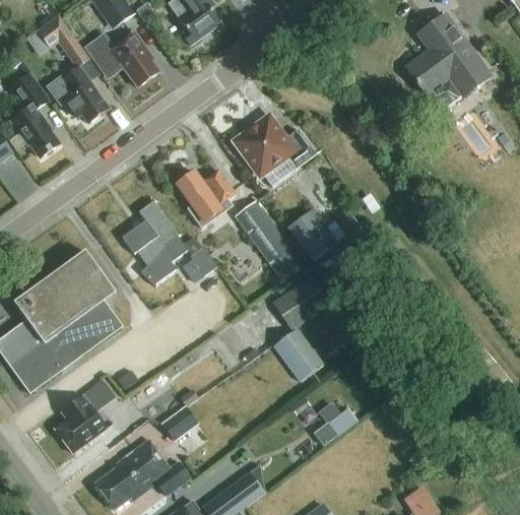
[(108,0),(123,20),(133,12),(125,0),(108,0)]
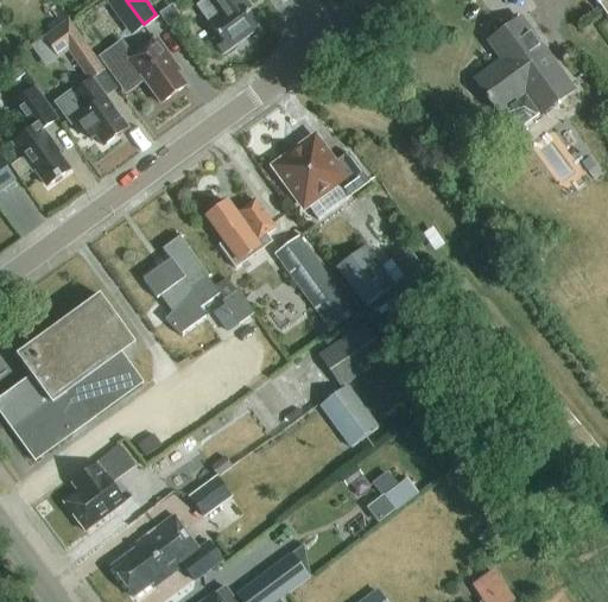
[(222,54),(255,30),(254,27),(258,25),(248,11),(254,6),(249,0),(198,0),(195,2),(208,19),(217,32),(210,37),(222,54)]
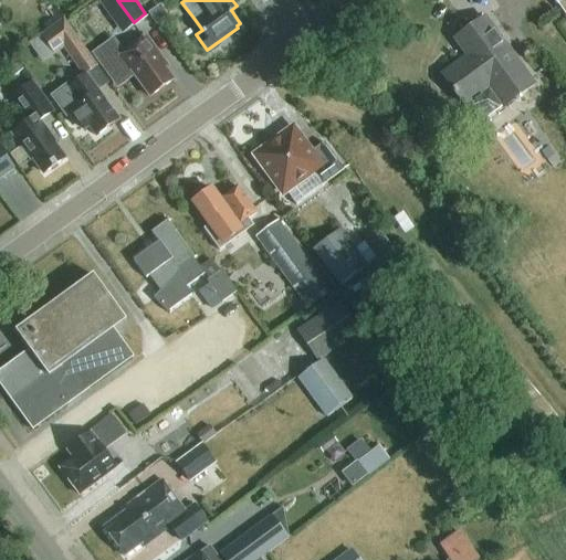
[(534,80),(485,13),(454,37),(465,52),(441,70),(464,102),(473,114),(477,115),(481,116),(485,115),(534,80)]
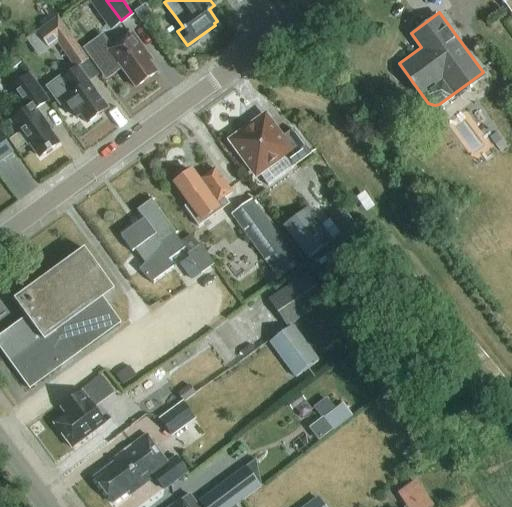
[(87,57),(68,31),(56,14),(35,29),(48,47),(58,41),(75,65),(63,73),(62,71),(45,84),(59,104),(64,100),(75,115),(81,111),(87,119),(106,105),(77,64),(87,57)]
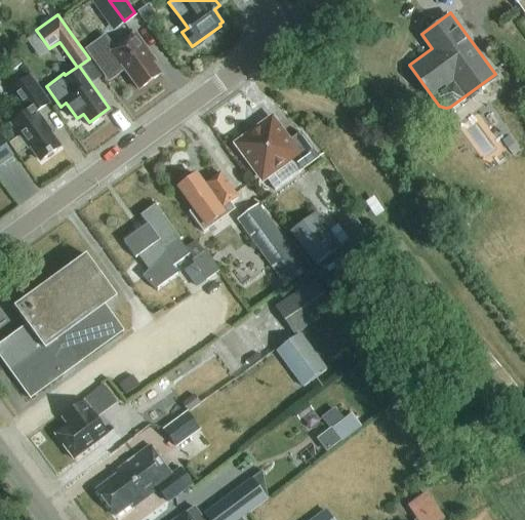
[(160,70),(153,60),(155,57),(134,30),(107,49),(118,64),(120,62),(138,86),(160,70)]
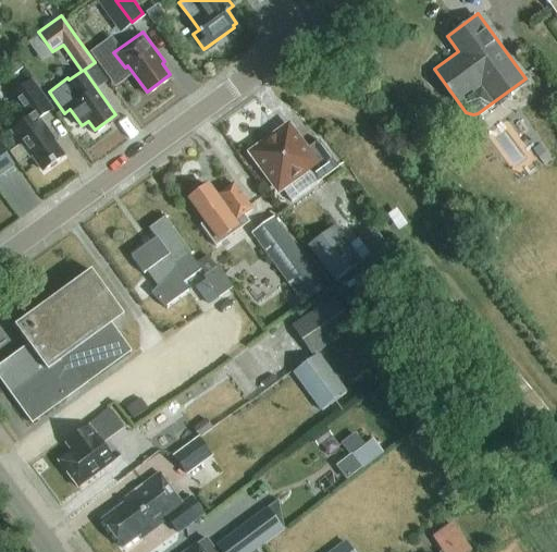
[(11,74),(23,65),(15,57),(4,65),(11,74)]
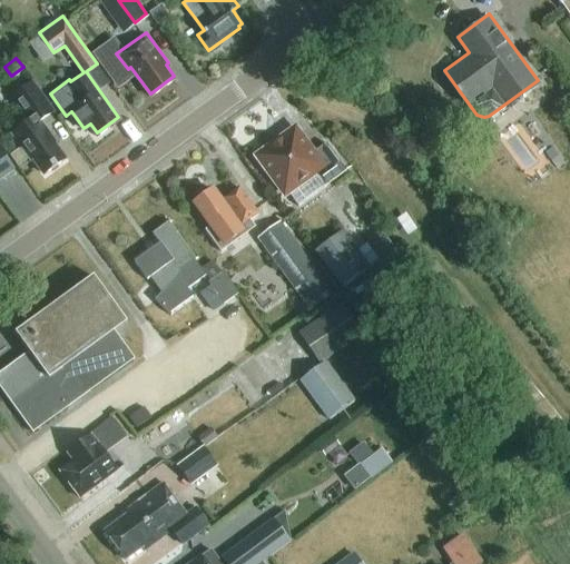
[(64,157),(52,141),(56,139),(40,117),(52,108),(31,79),(15,91),(32,115),(10,130),(30,158),(32,156),(43,170),(64,157)]
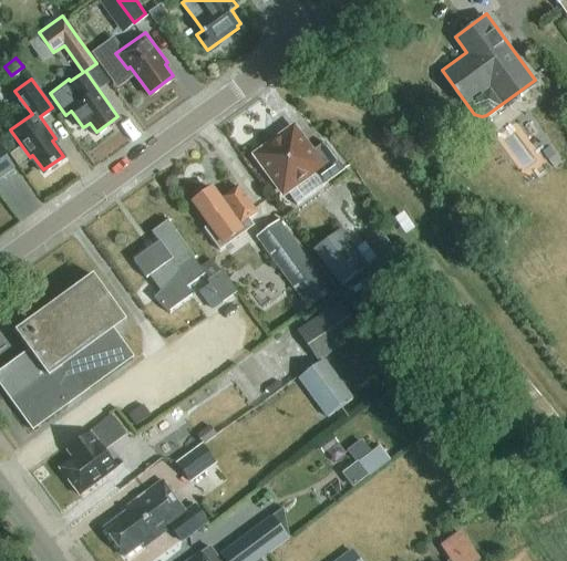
[(271,179),(275,177),(282,188),(311,167),(321,182),(343,166),(325,139),(310,149),(292,126),(257,153),(265,164),(263,166),(271,179)]
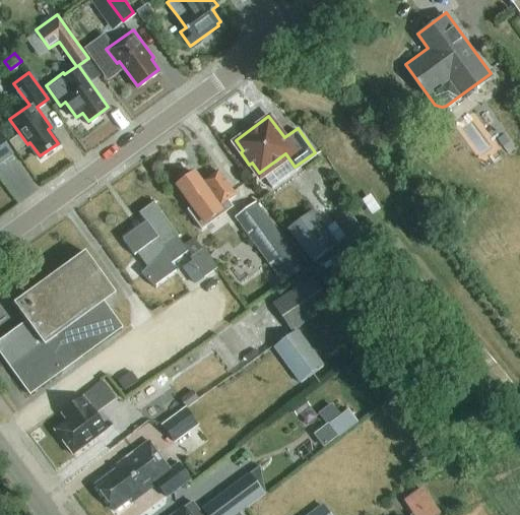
[(0,161),(11,152),(0,136),(0,161)]
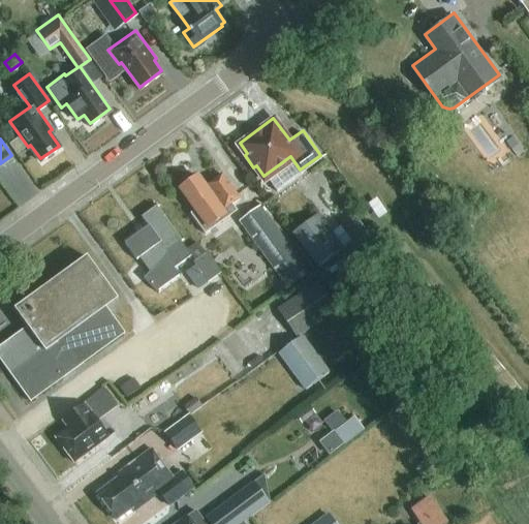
[(239,194),(221,171),(205,183),(197,173),(180,186),(197,211),(208,225),(224,214),(220,208),(239,194)]
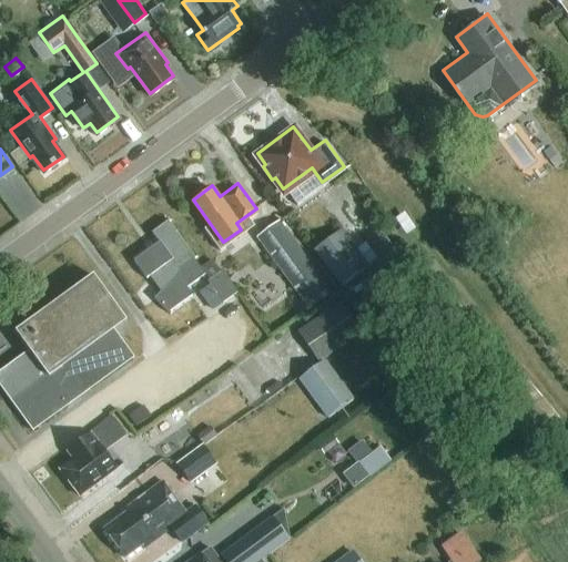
[(308,305),(331,289),(279,216),(256,233),(308,305)]
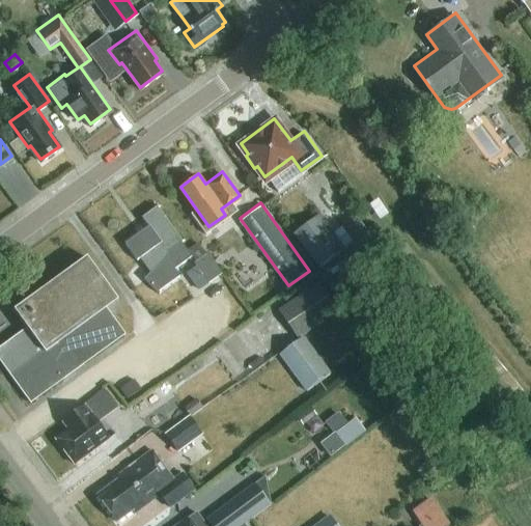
[(174,267),(191,254),(186,247),(155,204),(141,215),(148,223),(124,241),(137,257),(140,255),(150,270),(144,276),(157,289),(179,274),(174,267)]
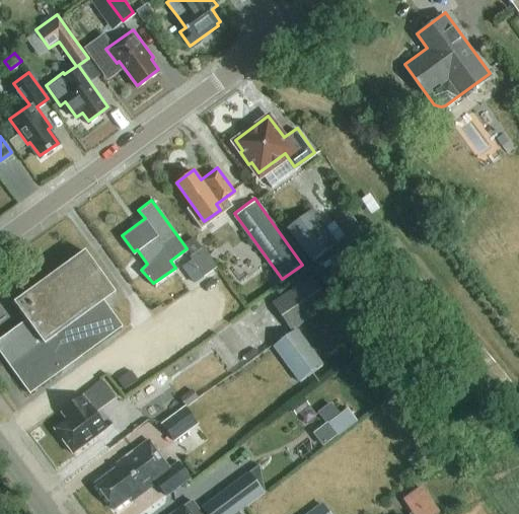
[(311,259),(335,241),(311,209),(288,225),(311,259)]
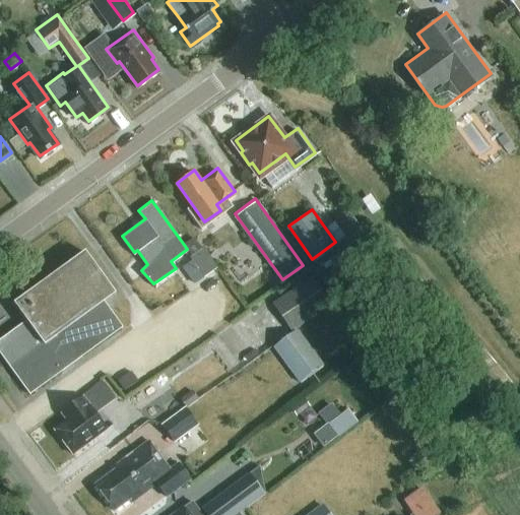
[(193,235),(182,242),(187,249),(191,254),(201,247),(193,235)]
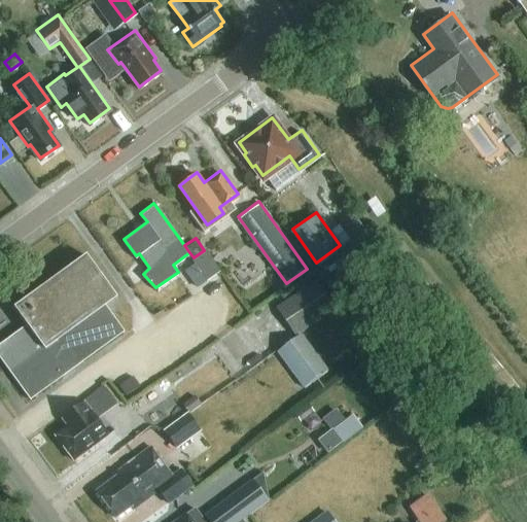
[(207,279),(220,269),(205,249),(204,250),(194,257),(191,259),(207,279)]
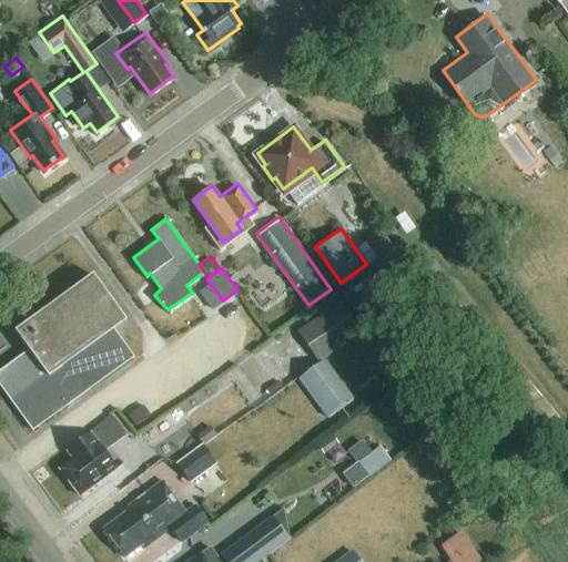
[(0,382),(32,427),(133,355),(113,327),(125,318),(92,273),(16,328),(29,347),(0,367),(0,382)]
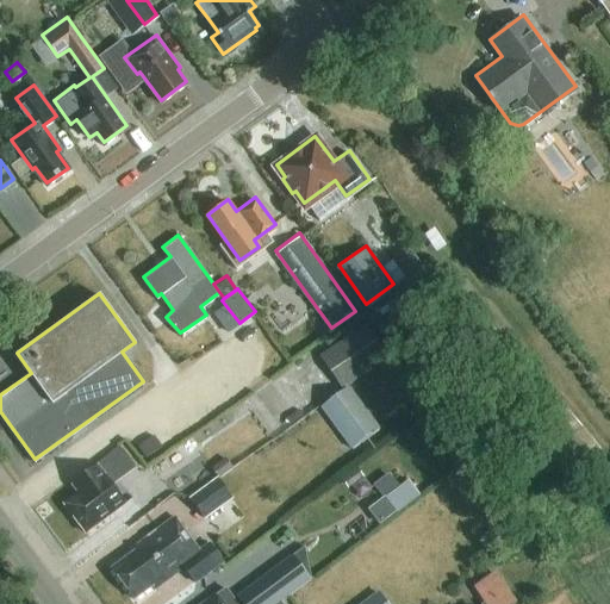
[(408,315),(385,321),(403,347),(416,344),(408,315)]
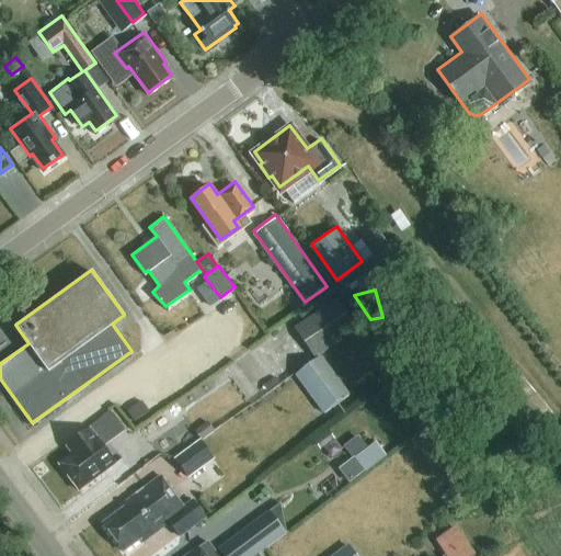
[(335,296),(294,326),(312,354),(355,325),(335,296)]
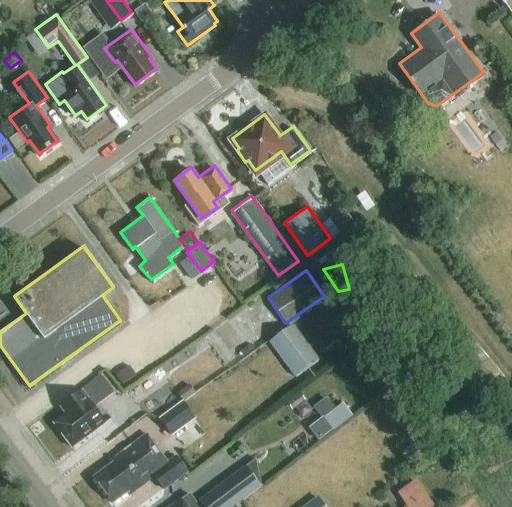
[(294,375),(318,357),(292,322),(268,340),(294,375)]
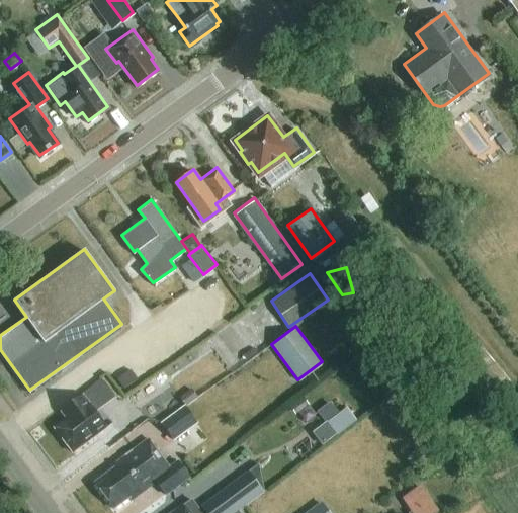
[(131,367),(116,376),(123,387),(138,377),(131,367)]
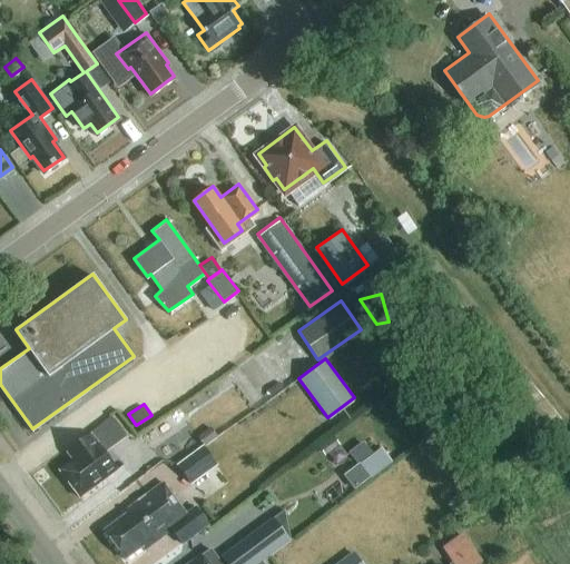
[(80,495),(81,494),(116,467),(90,433),(68,451),(74,458),(60,468),(80,495)]
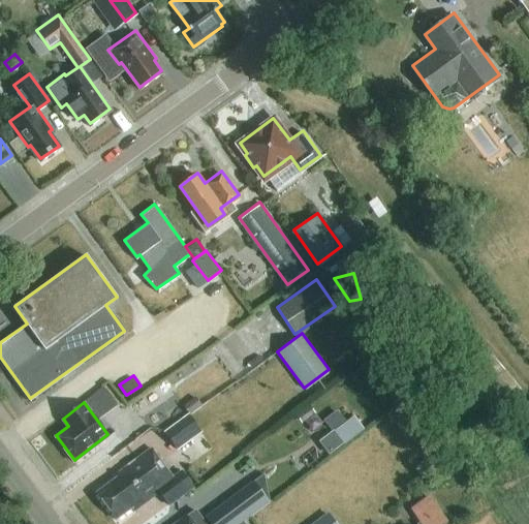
[(301,421),(314,411),(308,402),(293,411),(301,421)]
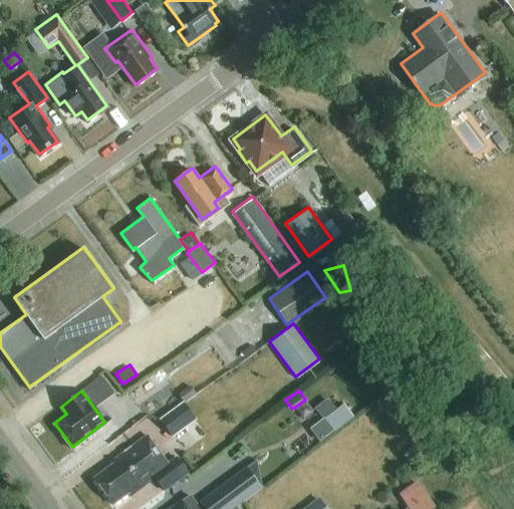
[(340,399),(333,405),(324,394),(312,404),(333,429),(352,413),(340,399)]
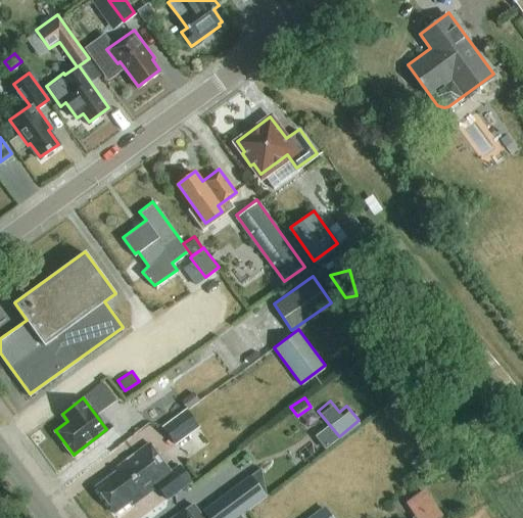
[(175,443),(199,425),(186,407),(161,425),(175,443)]
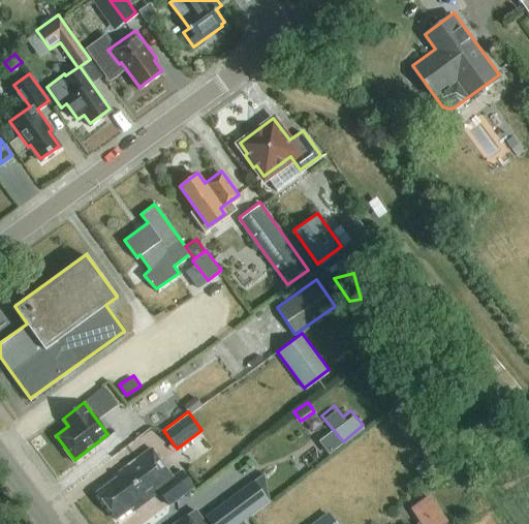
[(173,475),(160,459),(151,445),(114,472),(116,475),(96,491),(116,518),(131,506),(133,509),(159,490),(168,503),(192,486),(181,469),(173,475)]
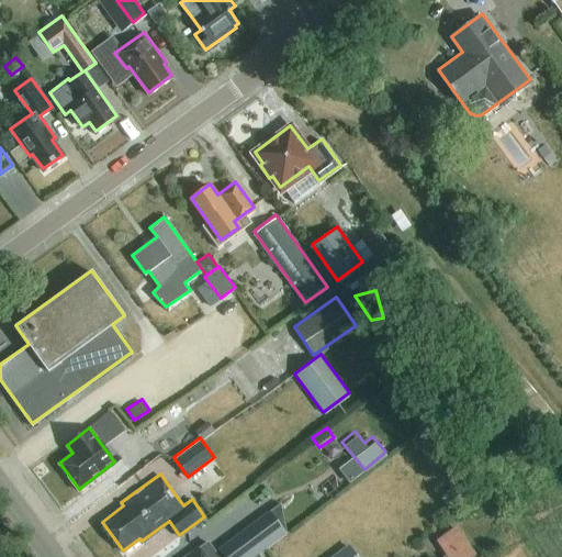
[(249,556),(258,550),(285,530),(270,510),(240,532),(220,548),(216,550),(206,538),(198,545),(181,556),(249,556)]
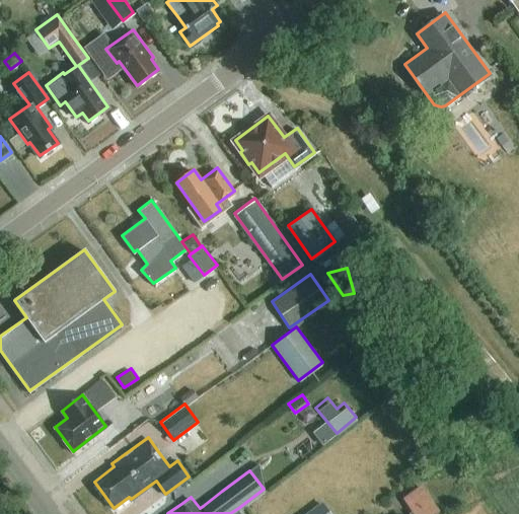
[(421,480),(401,493),(415,513),(427,513),(439,507),(421,480)]
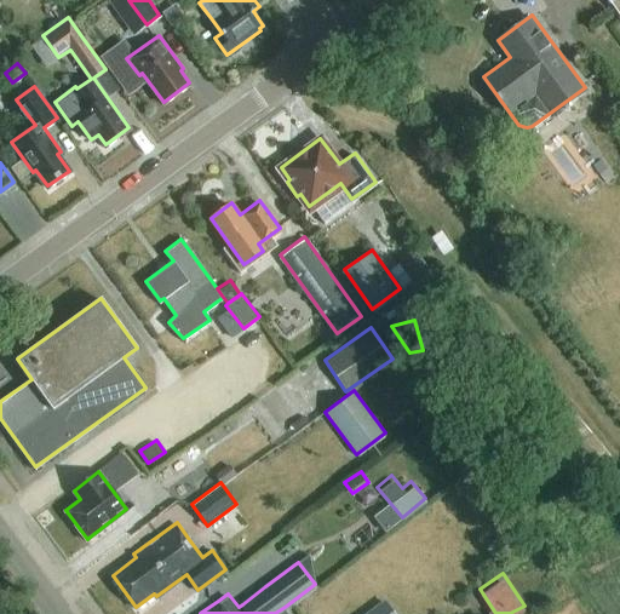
[(395,613),(384,597),(361,613),(395,613)]
